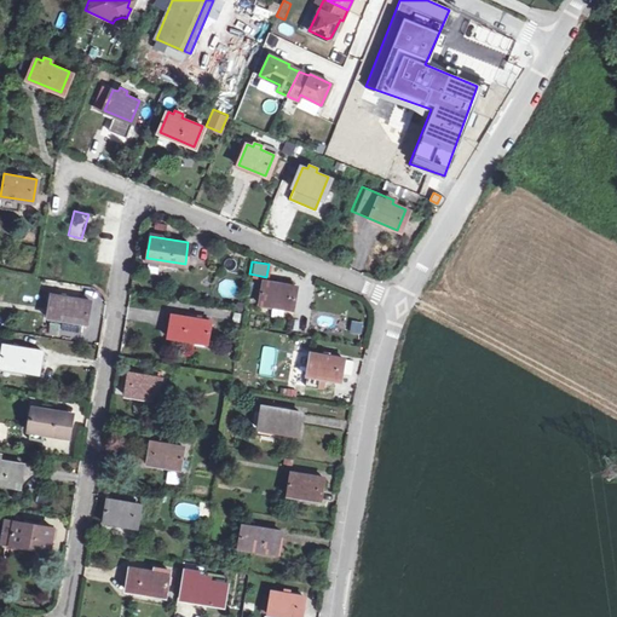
[(261,281),(258,303),(292,307),(295,286),(261,281)]
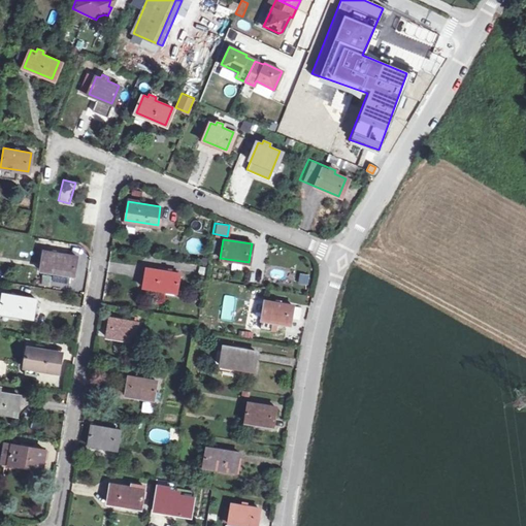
[(42,250),(39,269),(72,274),(75,256),(42,250)]
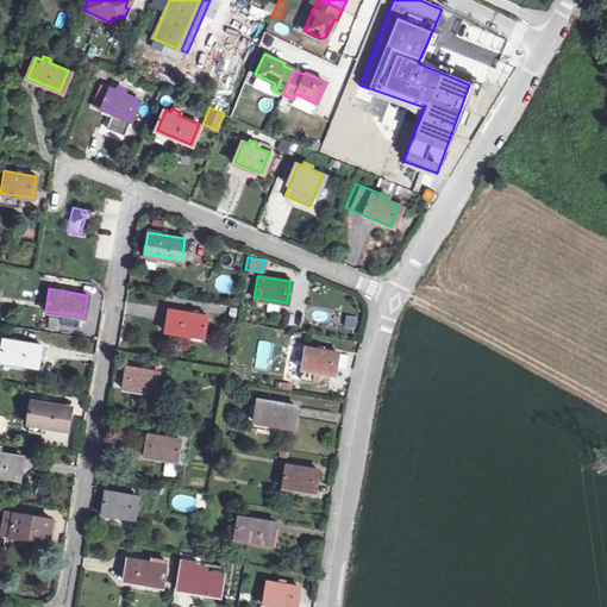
[(168,308),(164,330),(201,336),(205,314),(168,308)]
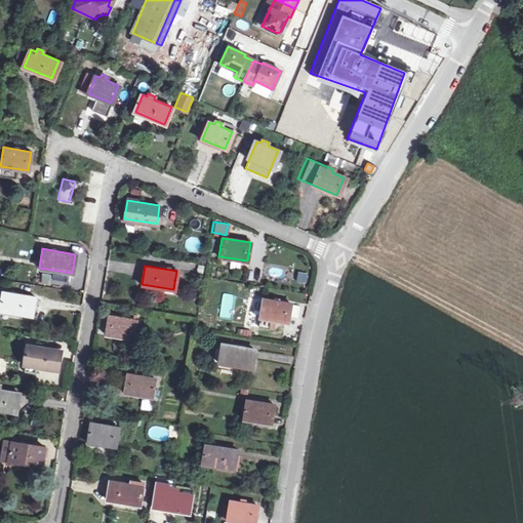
[(294,279),(306,281),(308,271),(296,269),(294,279)]
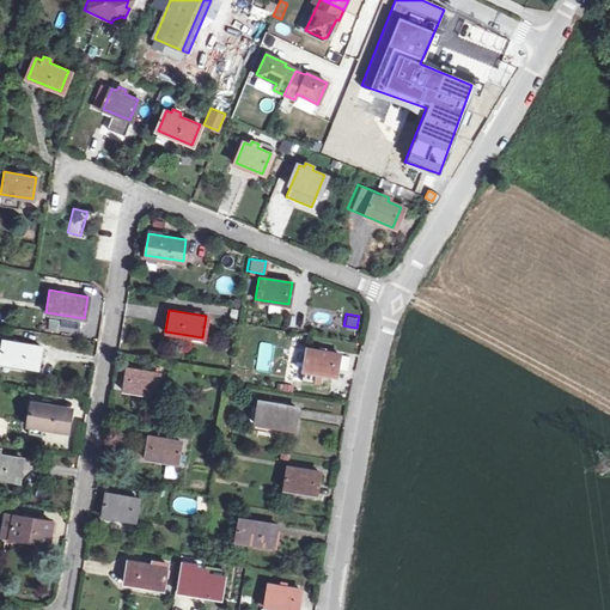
[(2,340),(0,354),(0,361),(36,367),(40,346),(2,340)]
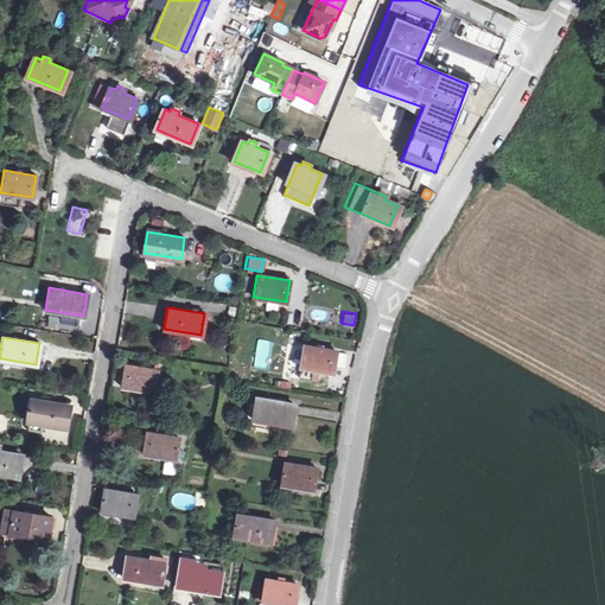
[(300,365),(312,368),(332,371),(335,351),(303,345),(300,365)]
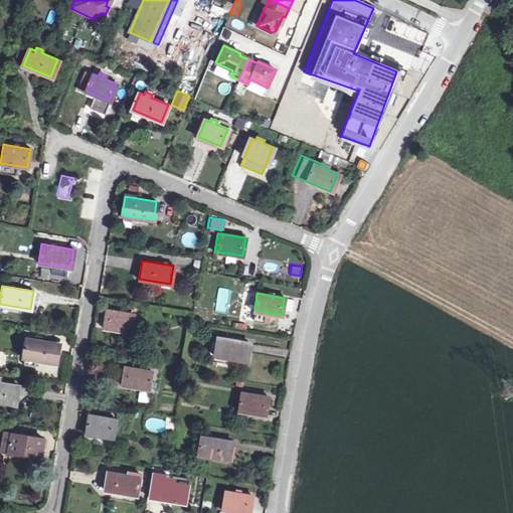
[(106,309),(103,327),(130,332),(133,314),(106,309)]
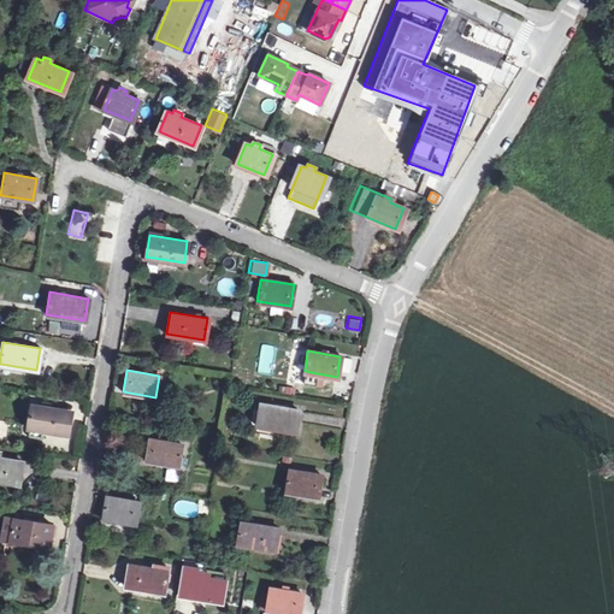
[(314,385),(317,373),(305,371),(302,383),(314,385)]
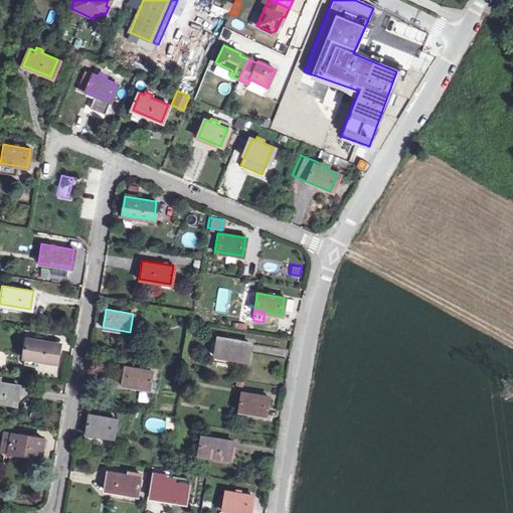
[(217,336),(213,355),(245,360),(247,342),(217,336)]
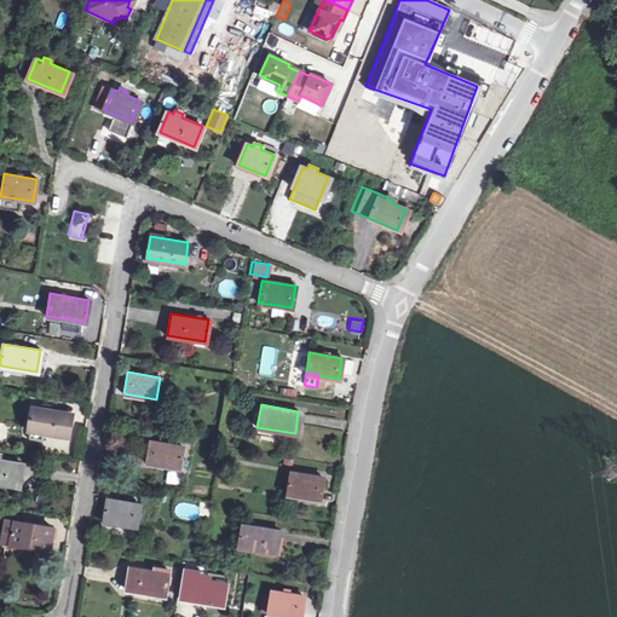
[(32,407),(28,427),(65,434),(69,413),(32,407)]
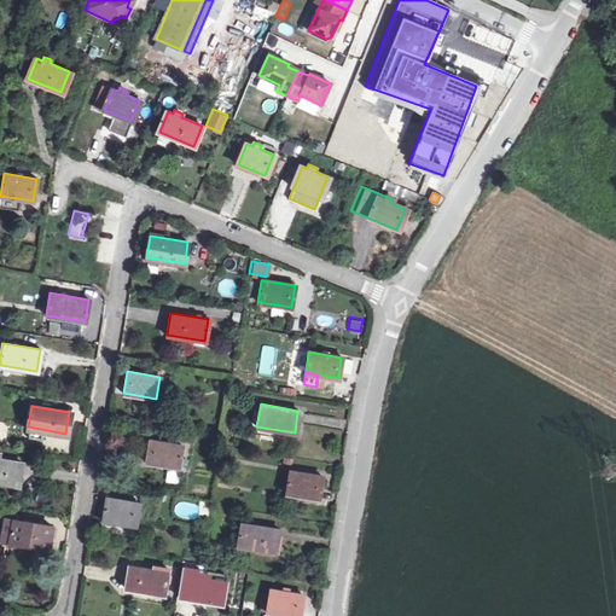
[(149,439),(145,460),(178,466),(181,445),(149,439)]
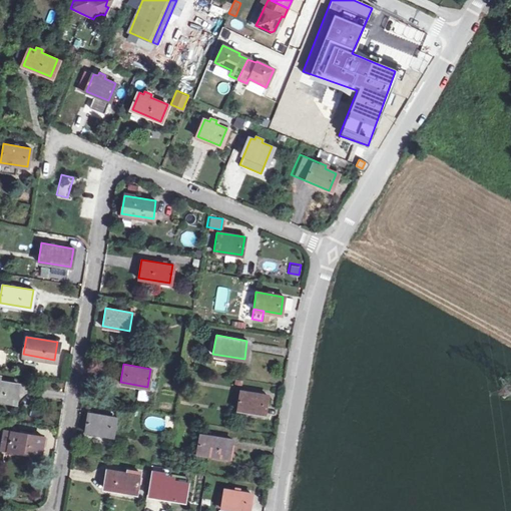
[(0,399),(14,402),(17,384),(0,380),(0,399)]
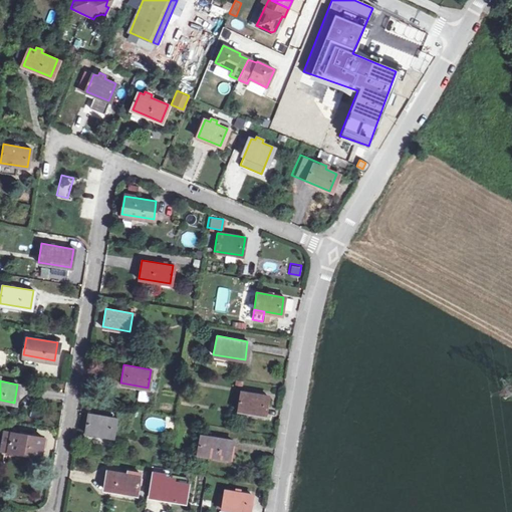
[(240,391),(237,409),(264,414),(266,396),(240,391)]
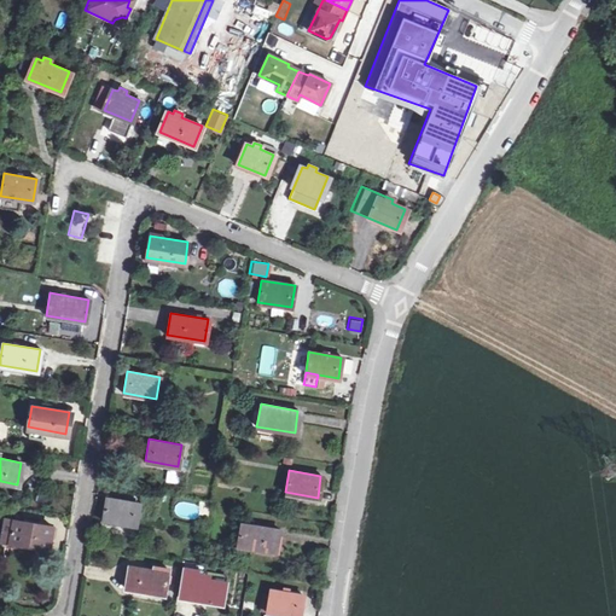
[(106,497),(103,519),(134,524),(138,503),(106,497)]
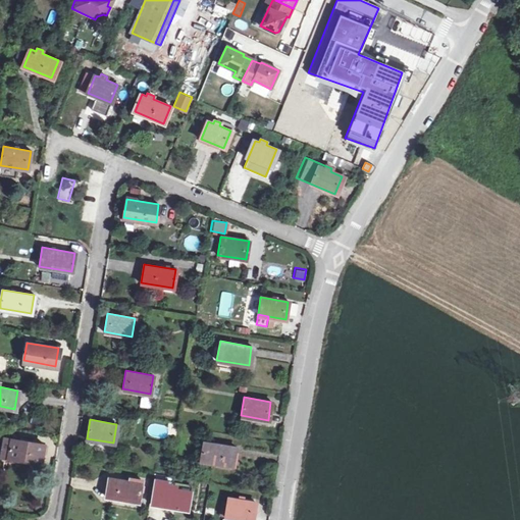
[(6,428),(5,434),(15,436),(16,430),(6,428)]
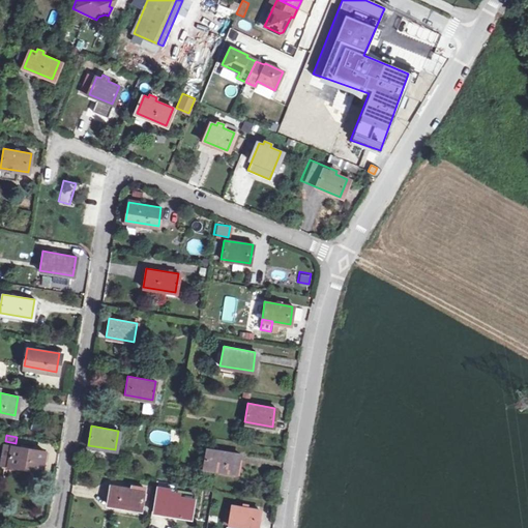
[(3,442),(0,462),(39,469),(44,450),(3,442)]
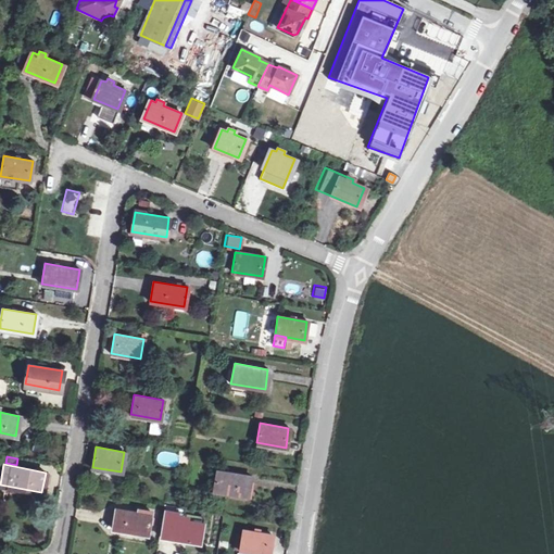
[(216,469),(213,490),(247,495),(250,476),(216,469)]
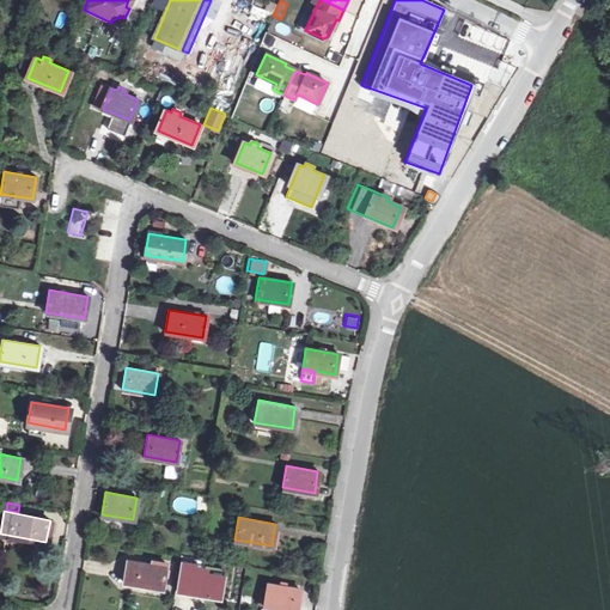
[(127,560),(123,581),(160,587),(164,566),(127,560)]
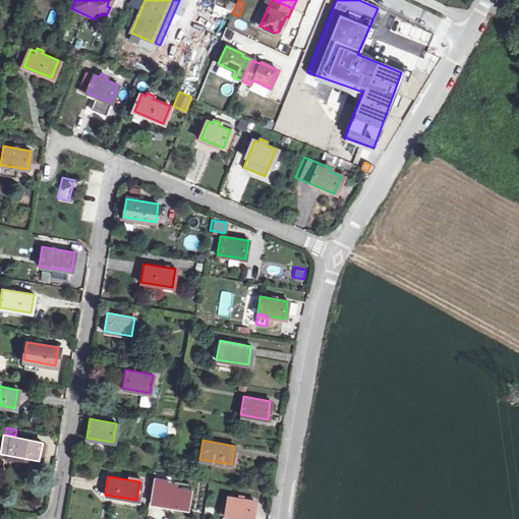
[(152,503),(183,508),(186,488),(175,486),(175,483),(168,482),(168,485),(166,485),(167,479),(156,477),(152,503)]
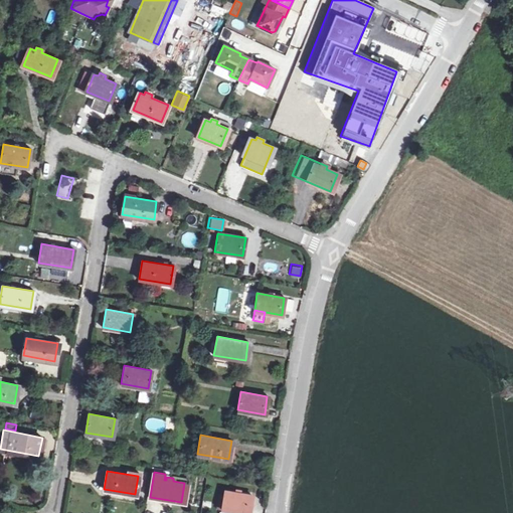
[(247,512),(250,494),(224,489),(224,494),(218,493),(216,507),(247,512)]
